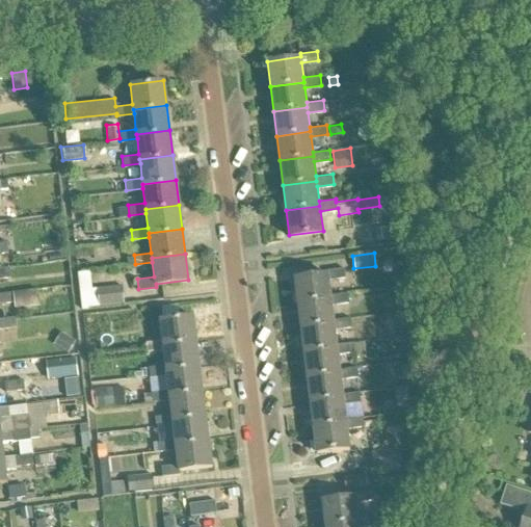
[(0,277),(9,275),(8,265),(0,266),(0,277)]
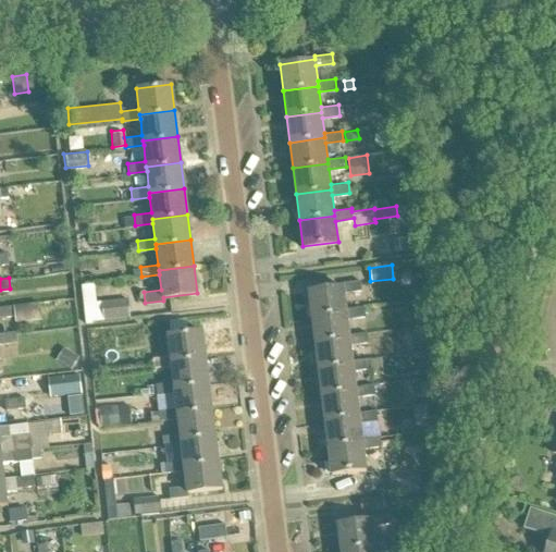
[(346,311),(346,307),(344,292),(361,290),(360,279),(342,281),(343,285),(308,290),(311,316),(346,311)]
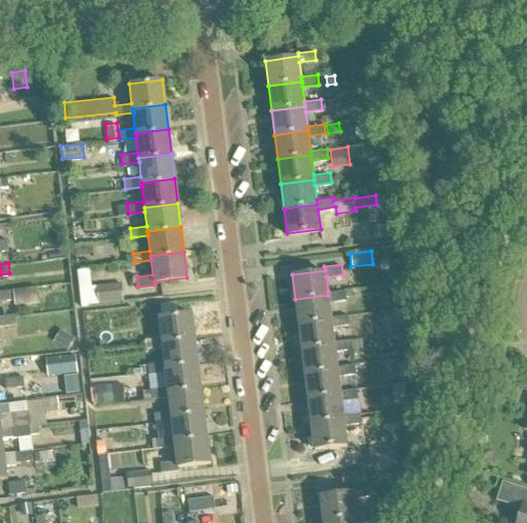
[(393,270),(390,273),(390,279),(394,282),(398,281),(401,278),(401,272),(398,270),(393,270)]
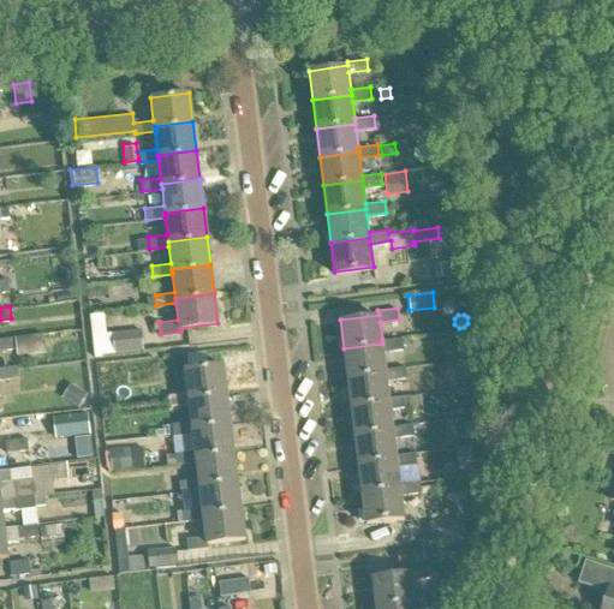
[(113,351),(142,347),(139,327),(111,330),(97,333),(101,352),(113,351)]
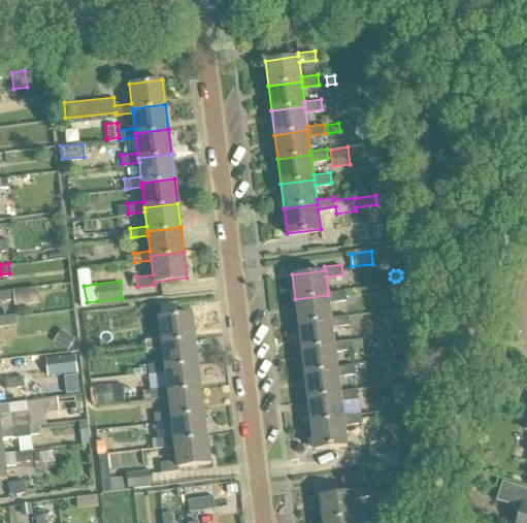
[(37,285),(12,288),(13,302),(38,299),(37,285)]
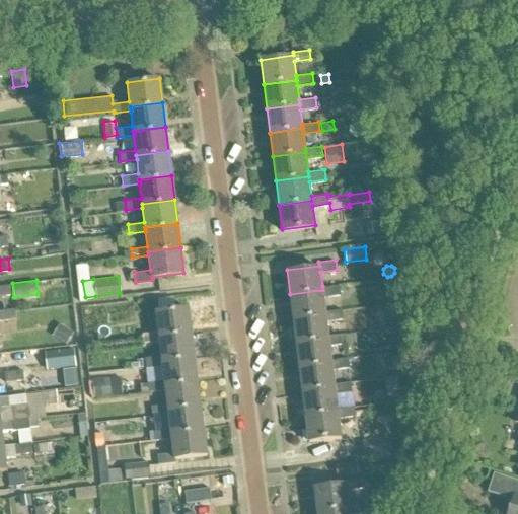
[(0,294),(12,293),(11,283),(0,284),(0,294)]
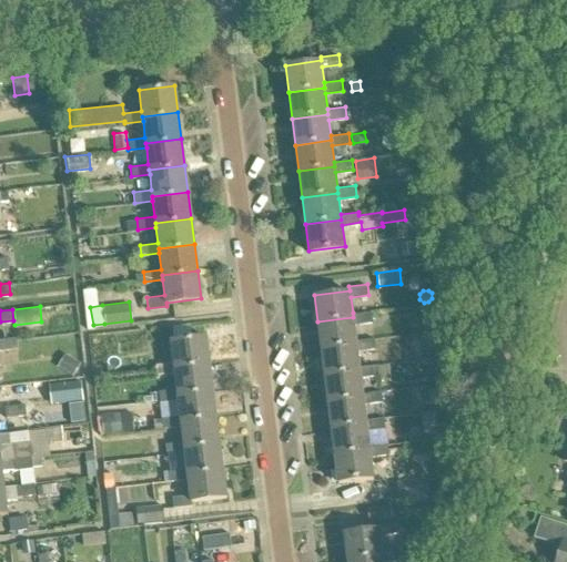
[(371,310),(353,313),(353,317),(317,322),(321,348),(356,344),(356,339),(354,323),(372,320),(371,310)]
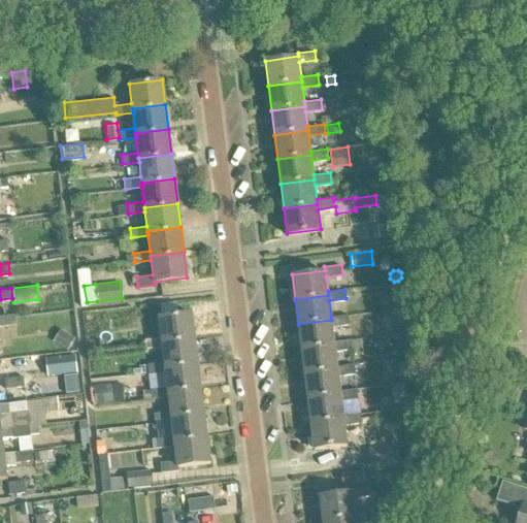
[(98,304),(98,320),(132,320),(132,304),(98,304)]
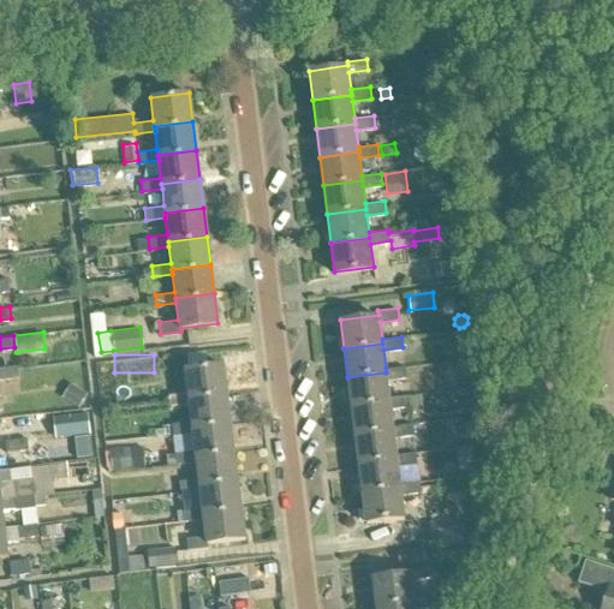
[(453,362),(455,386),(477,383),(475,360),(453,362)]
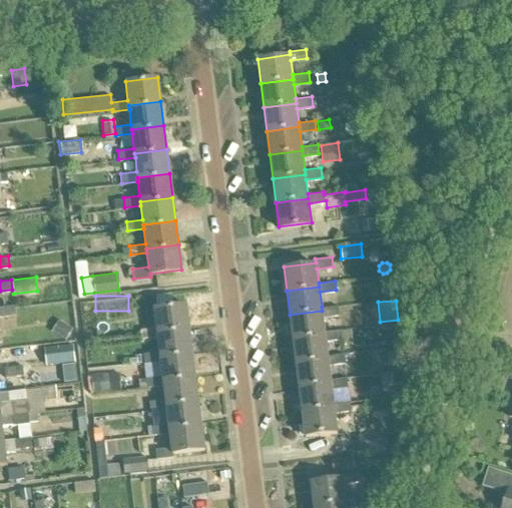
[(6,305),(0,305),(0,330),(0,315),(16,314),(14,304),(6,305)]
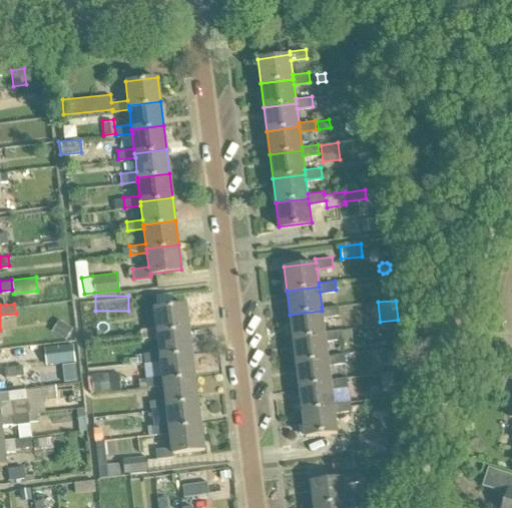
[(188,328),(185,304),(153,308),(155,327),(139,329),(140,338),(156,336),(156,332),(188,328)]
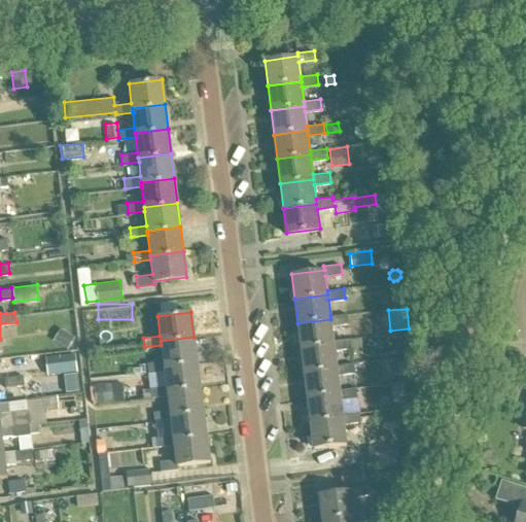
[(347,313),(330,315),(330,319),(297,323),(301,348),(334,344),(334,339),(350,337),(348,322),(361,321),(360,313),(347,314),(347,313)]
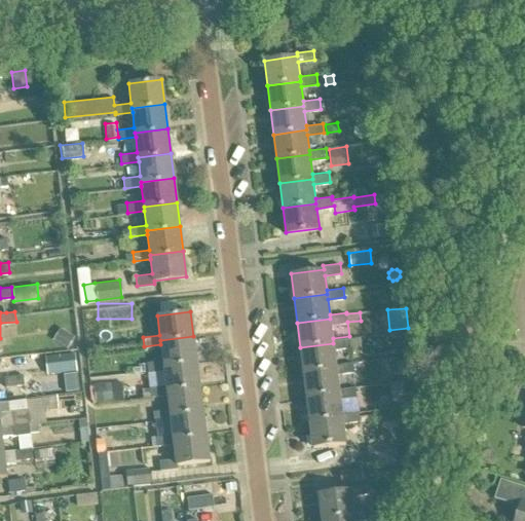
[(74,335),(60,325),(51,338),(67,347),(74,335)]
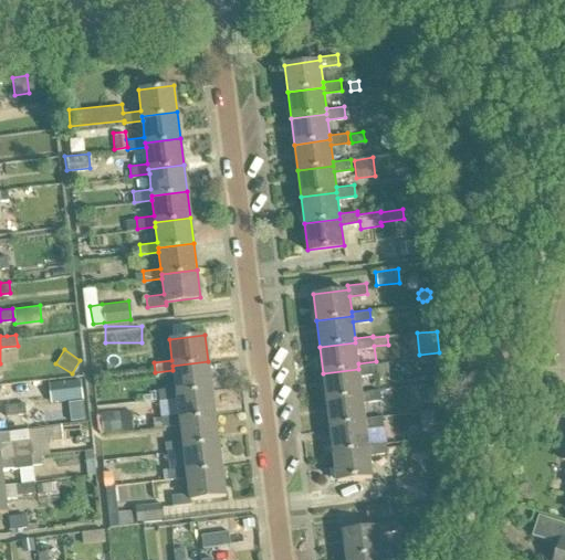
[(173,366),(173,370),(175,387),(157,389),(158,399),(176,397),(176,392),(211,388),(208,361),(173,366)]
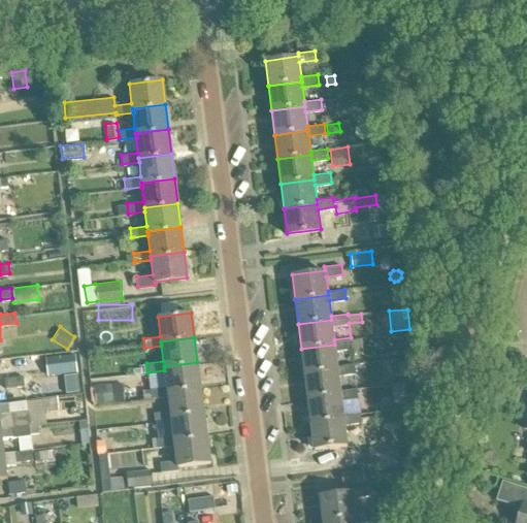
[(351,337),(334,339),(334,345),(301,349),(304,373),(337,369),(337,364),(335,350),(352,348),(351,337)]
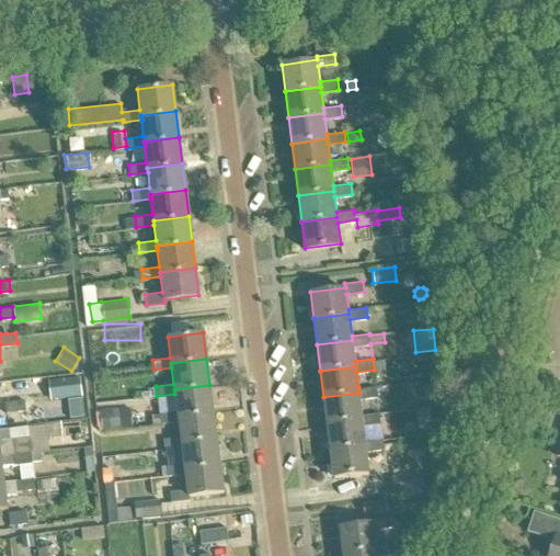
[(80,375),(48,379),(50,398),(82,394),(80,375)]
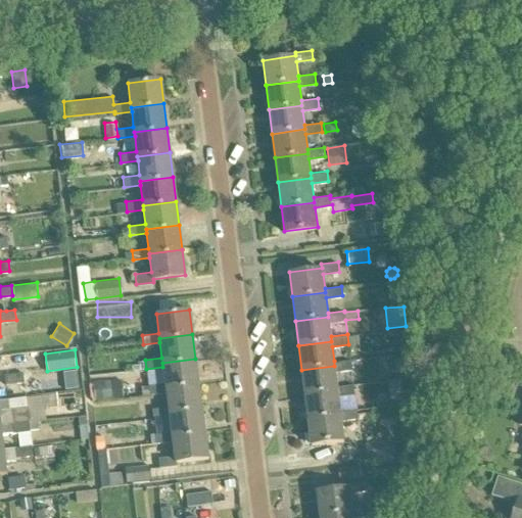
[(198,383),(195,359),(162,363),(162,367),(164,381),(148,383),(149,393),(165,391),(165,387),(198,383)]
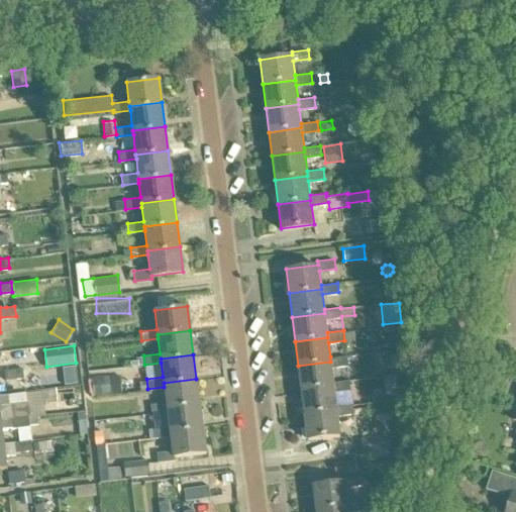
[(330,362),(298,366),(301,390),(333,386),(333,381),(331,367),(347,365),(346,354),(330,356),(330,362)]
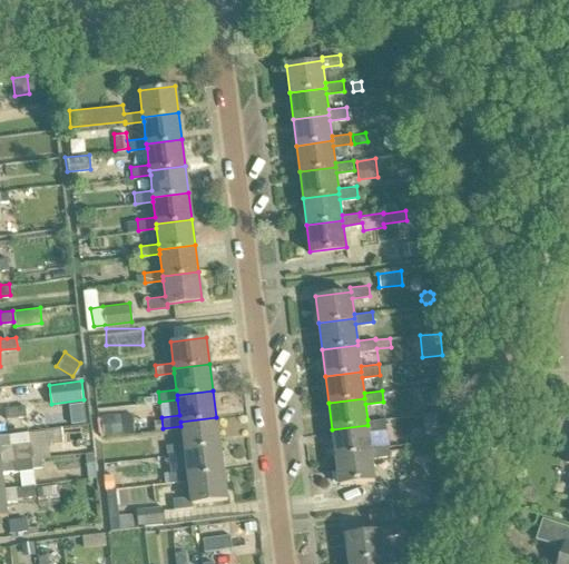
[(25,404),(5,406),(6,417),(26,415),(25,404)]
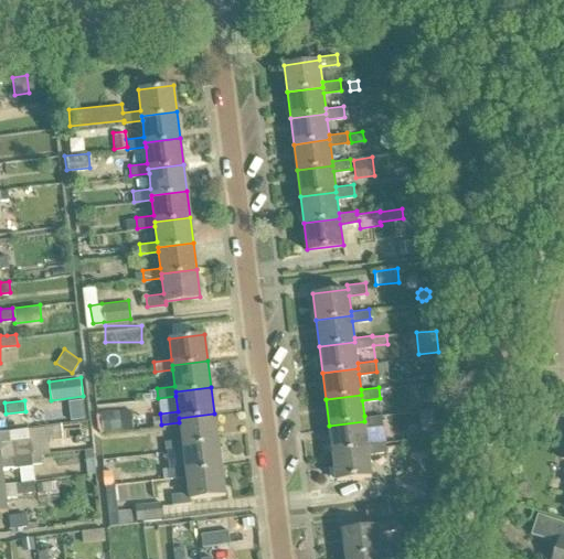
[(533,419),(549,423),(553,409),(538,405),(538,407),(532,406),(530,412),(535,414),(533,419)]
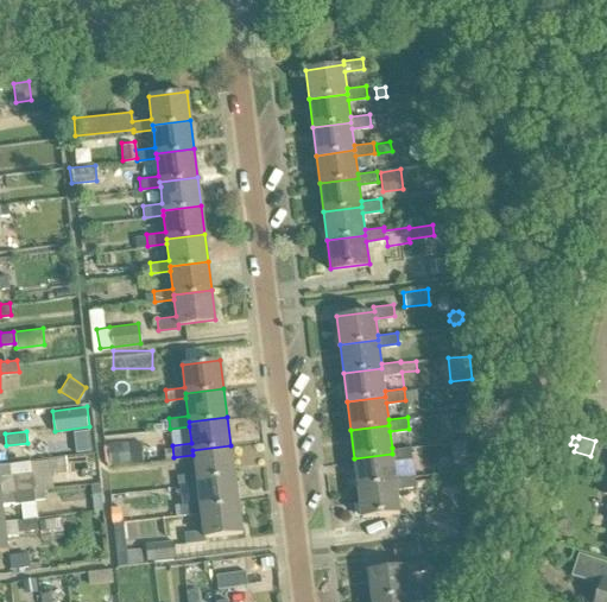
[(475,437),(460,438),(461,455),(478,454),(475,437)]
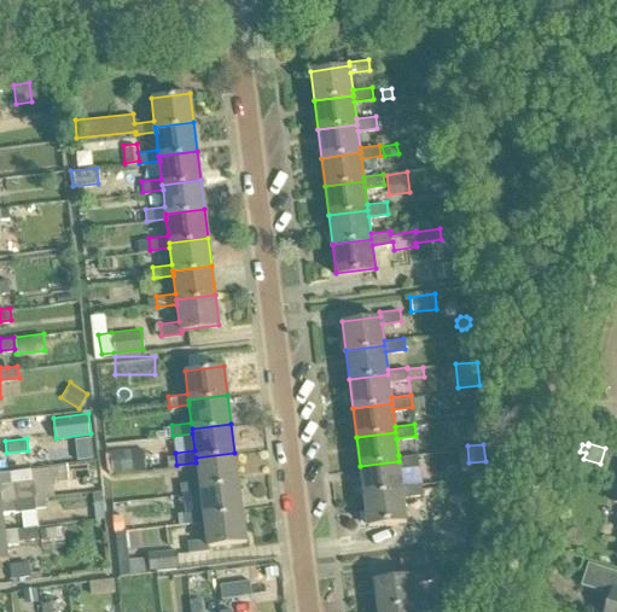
[(114,468),(133,467),(131,447),(111,449),(114,468)]
